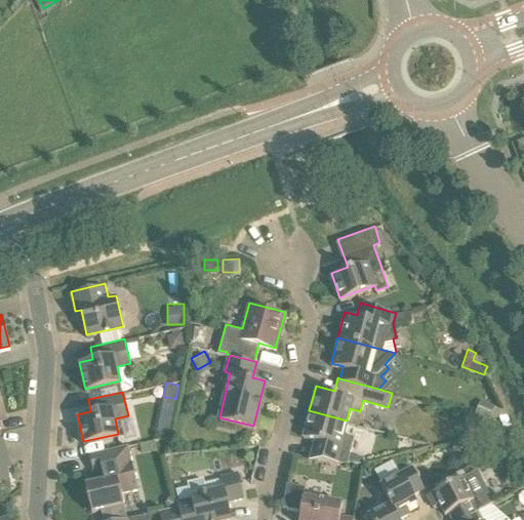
[(489,417),(490,415),(495,404),(480,398),(474,410),(489,417)]
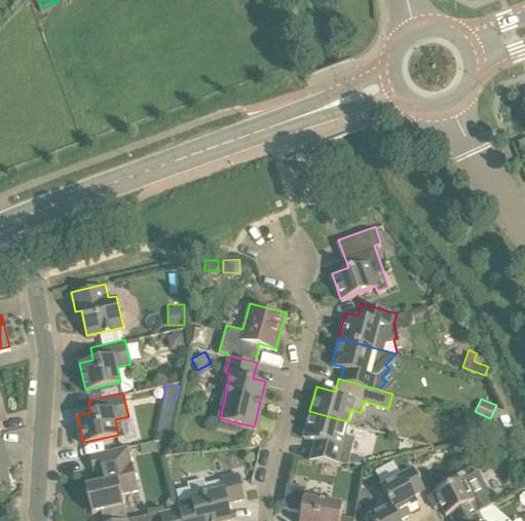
[(344,434),(347,421),(309,411),(303,436),(313,439),(308,458),(347,461),(350,451),(354,436),(344,434)]
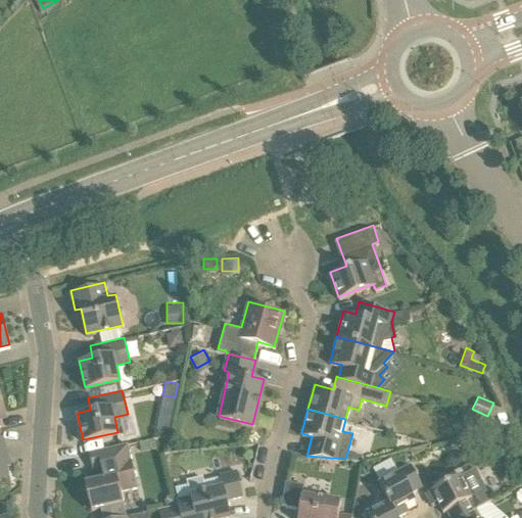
[(471,413),(462,411),(460,417),(463,422),(469,423),(471,413)]
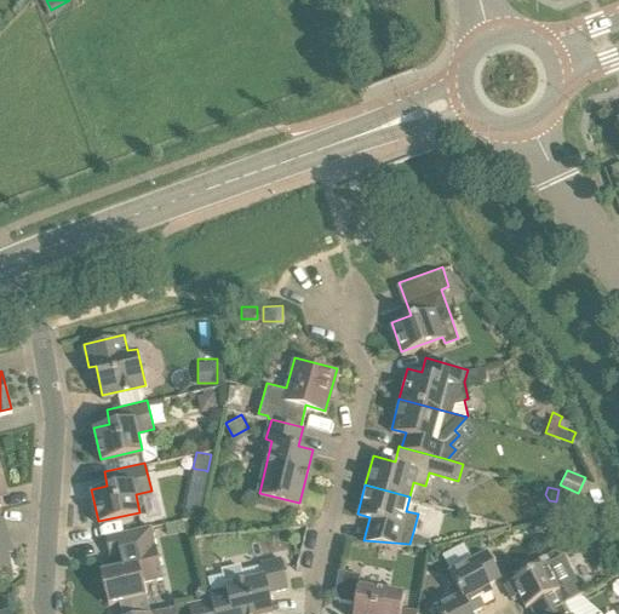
[(594,503),(602,499),(597,487),(589,489),(594,503)]
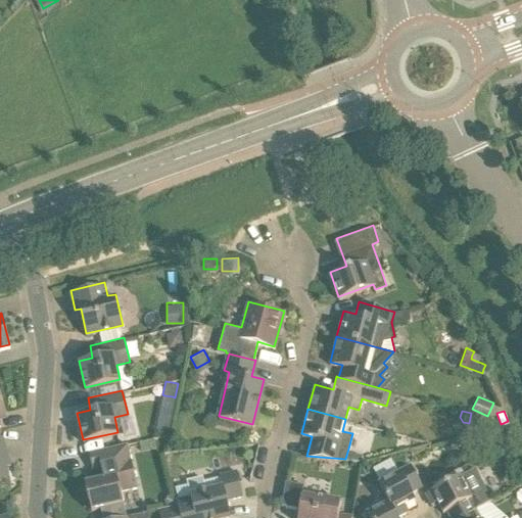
[(505,423),(493,429),(501,442),(512,436),(505,423)]
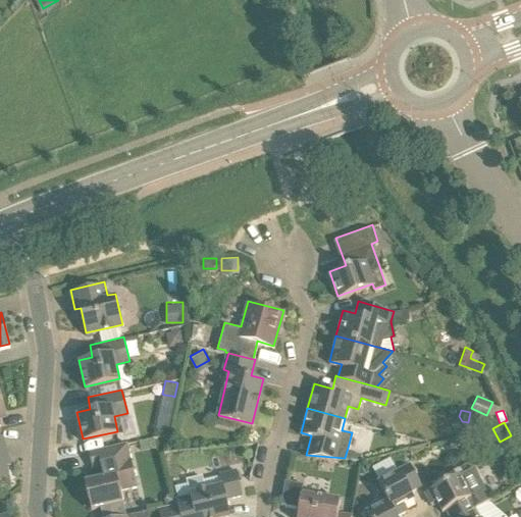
[(0,480),(9,478),(2,453),(7,452),(3,435),(0,436),(0,480)]
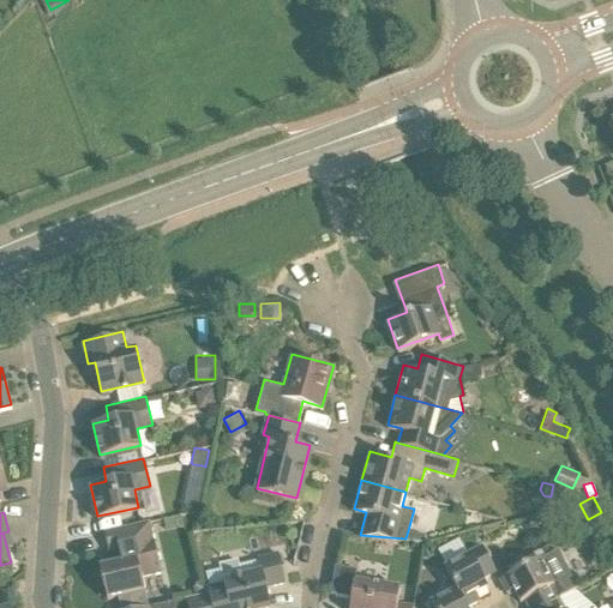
[(161,569),(154,537),(149,518),(104,528),(108,548),(119,546),(122,560),(100,565),(107,596),(144,588),(142,573),(161,569)]
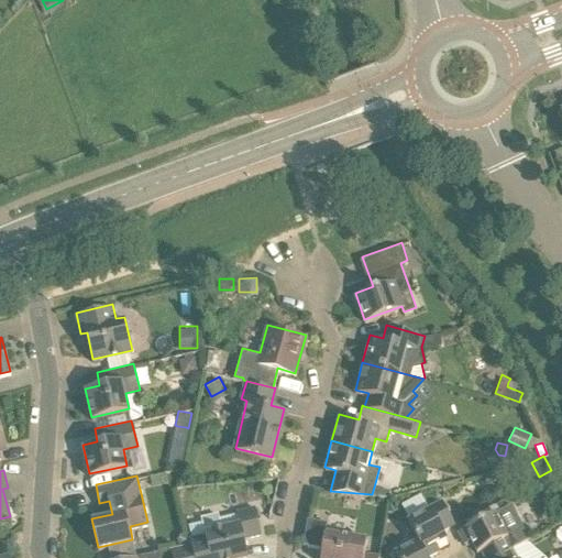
[(390,488),(375,483),(372,494),(388,495),(390,488)]
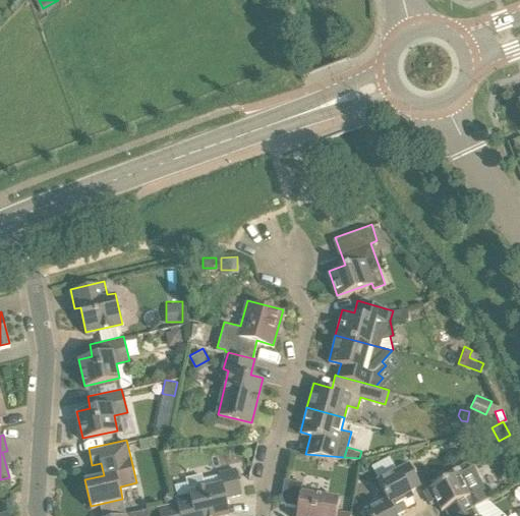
[(409,488),(420,482),(409,461),(398,466),(398,468),(377,479),(386,498),(387,498),(395,512),(405,507),(402,501),(413,495),(409,488)]
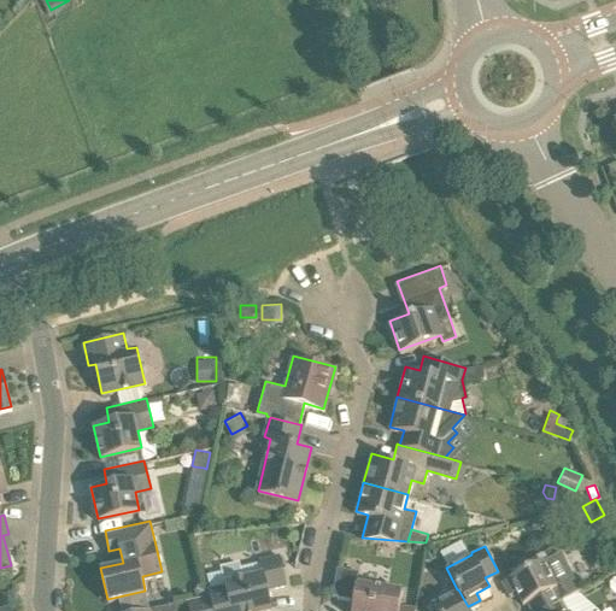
[(580,588),(561,550),(541,559),(503,580),(509,593),(516,589),(523,603),(527,600),(533,610),(537,610),(559,599),(562,598),(561,598),(580,588)]
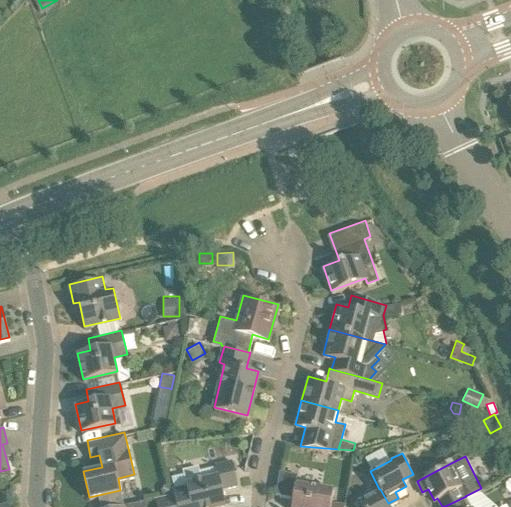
[(173,493),(176,506),(217,506),(226,505),(222,487),(237,484),(231,458),(215,462),(215,464),(182,472),(185,484),(172,487),(173,493)]
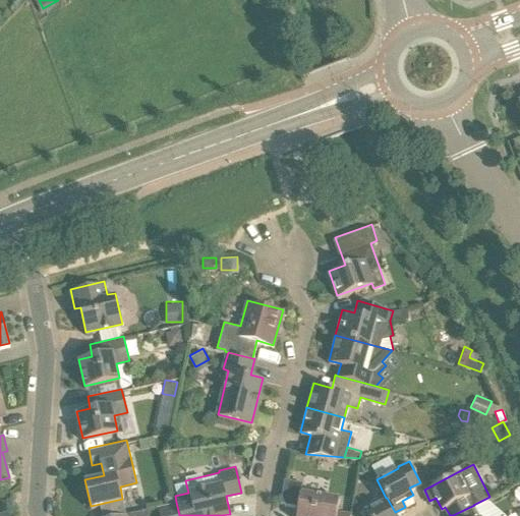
[(339,499),(302,491),(300,491),(302,480),(284,477),(280,502),(298,505),(296,515),(349,515),(350,513),(337,510),(339,499)]
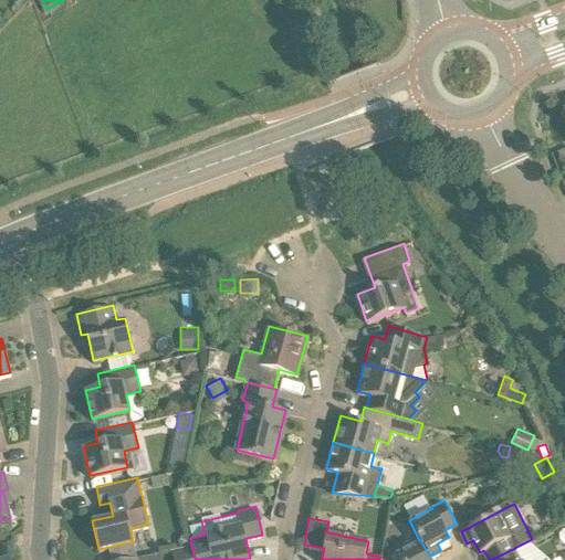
[(178,538),(180,547),(191,545),(190,538),(189,531),(180,534),(178,538)]
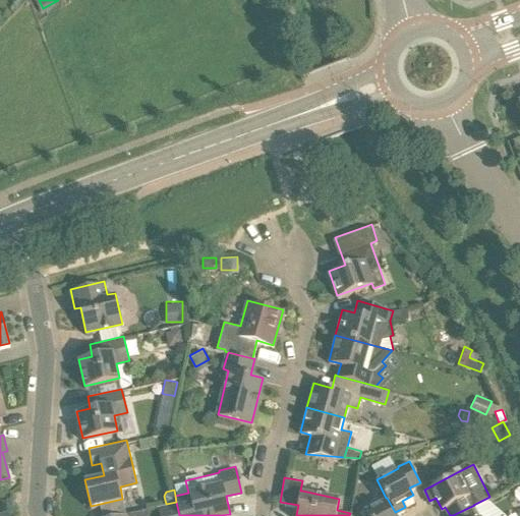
[(397,515),(395,512),(387,498),(386,498),(365,509),(369,515),(397,515)]
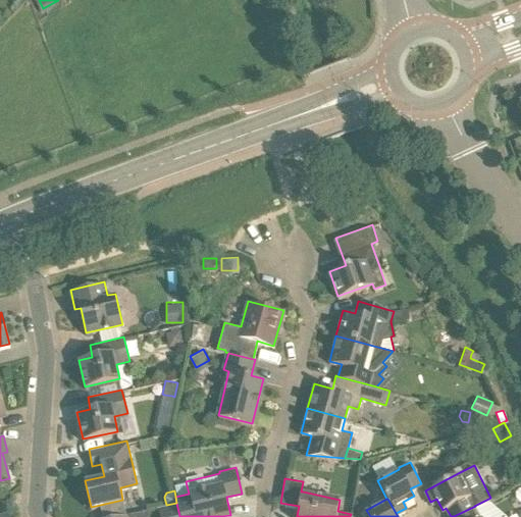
[(179,516),(176,503),(166,505),(158,507),(160,516),(179,516)]
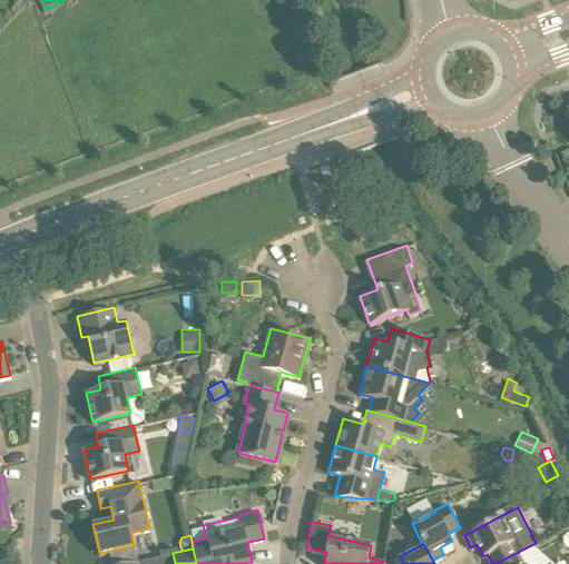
[(175,563),(173,553),(140,560),(118,563),(175,563)]
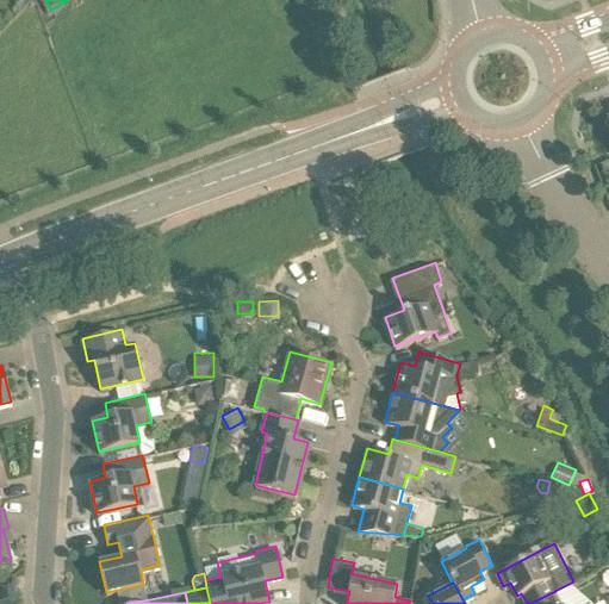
[(595,603),(595,602),(590,603),(561,603),(559,603),(553,592),(530,603),(595,603)]
